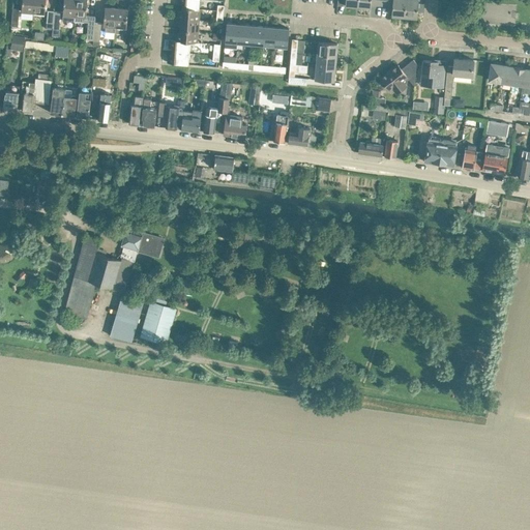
[(34,11),(34,0),(23,0),(22,10),(34,11)]
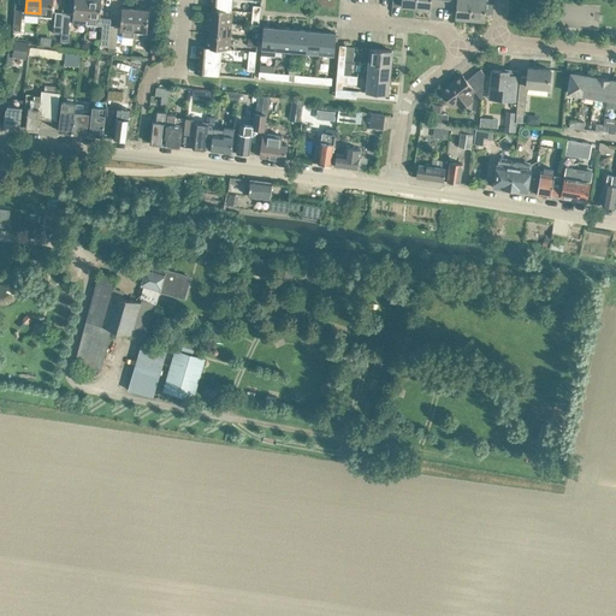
[(40,0),(40,13),(53,15),(53,0),(40,0)]
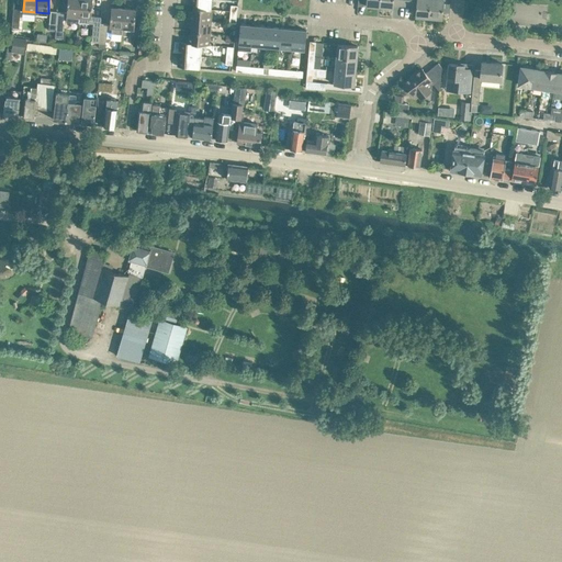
[(67,21),(71,21),(79,22),(80,17),(80,0),(68,0),(67,15),(67,21)]
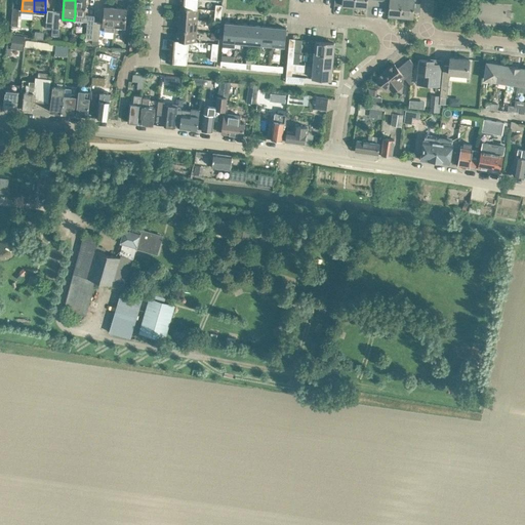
[(92,39),(94,22),(94,15),(86,15),(86,0),(75,0),(75,15),(74,21),(88,22),(86,39),(92,39)]
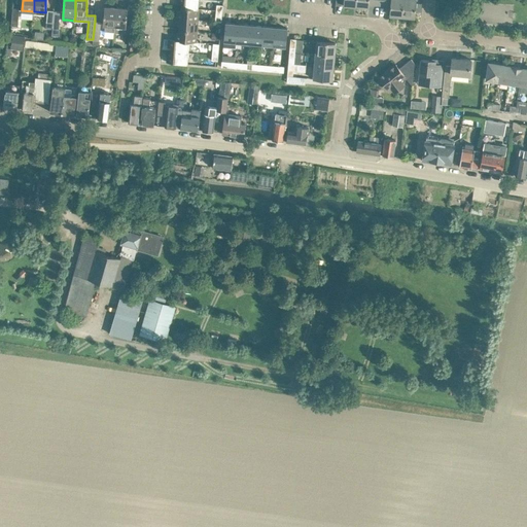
[(181,7),(199,9),(199,0),(179,0),(179,3),(181,4),(181,7)]
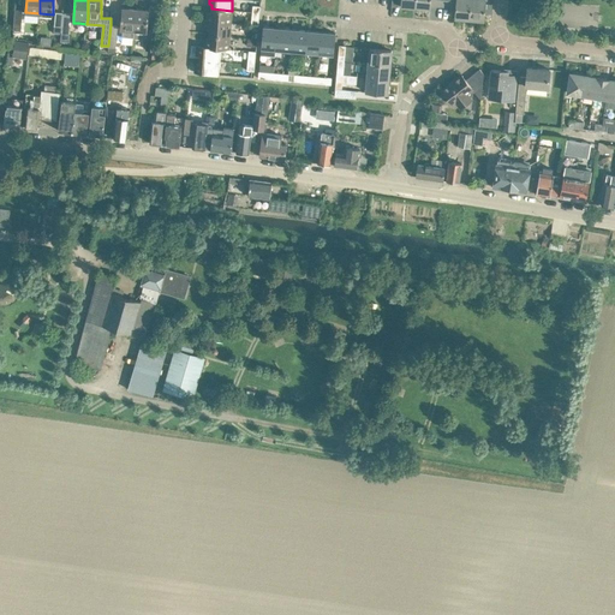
[(470,19),(471,0),(447,0),(447,6),(455,6),(455,18),(470,19)]
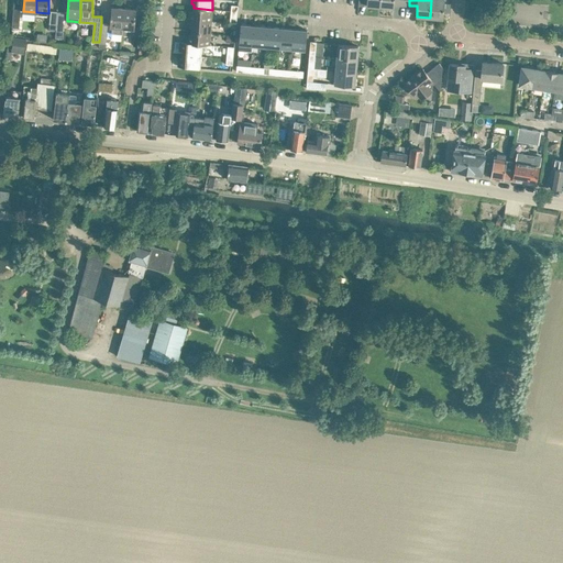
[(431,0),(430,18),(443,19),(444,0),(431,0)]
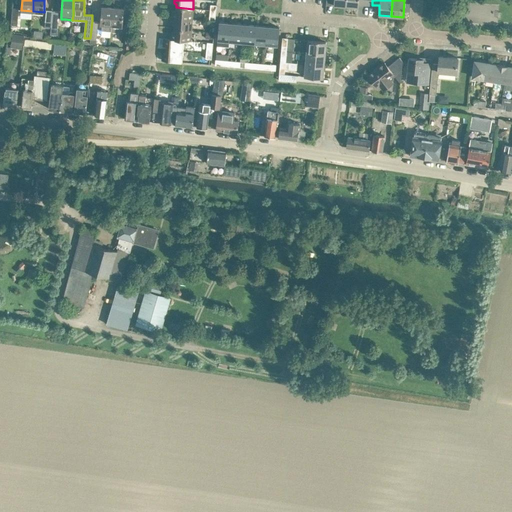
[(111,27),(113,7),(102,6),(100,26),(102,26),(101,30),(111,31),(111,27)]
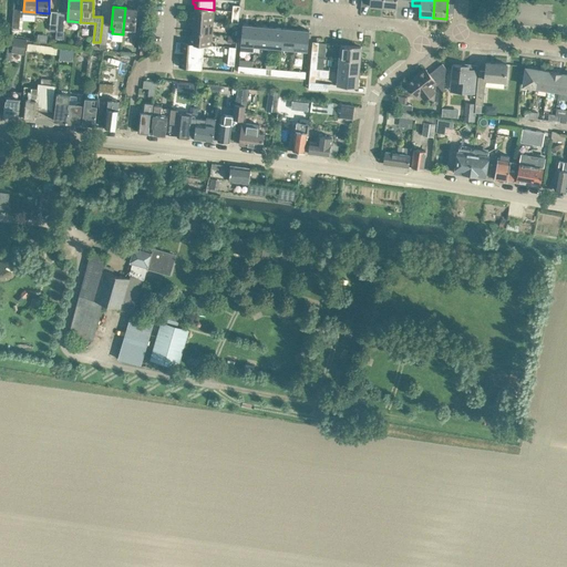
[(123,30),(123,35),(135,37),(135,45),(144,45),(146,28),(136,27),(137,9),(125,8),(123,30)]
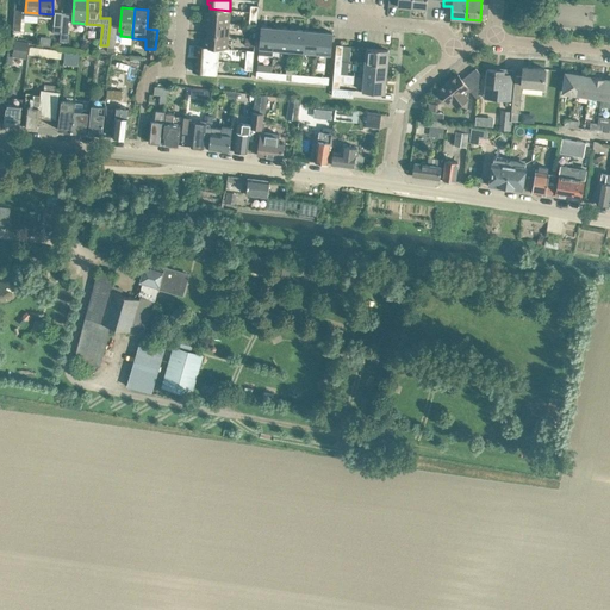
[(229,24),(230,11),(210,8),(210,12),(206,12),(206,22),(229,24)]
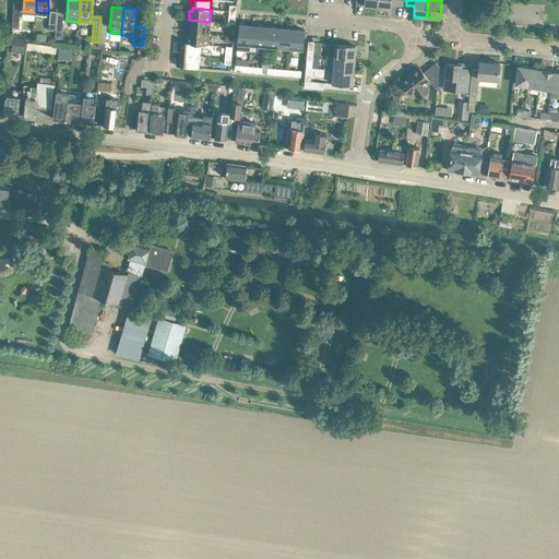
[(209,33),(210,22),(189,20),(188,27),(190,27),(190,32),(209,33)]
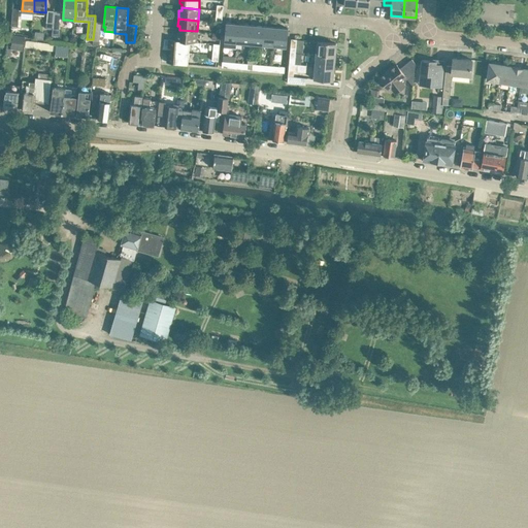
[(237,42),(239,25),(226,23),(225,41),(237,42)]
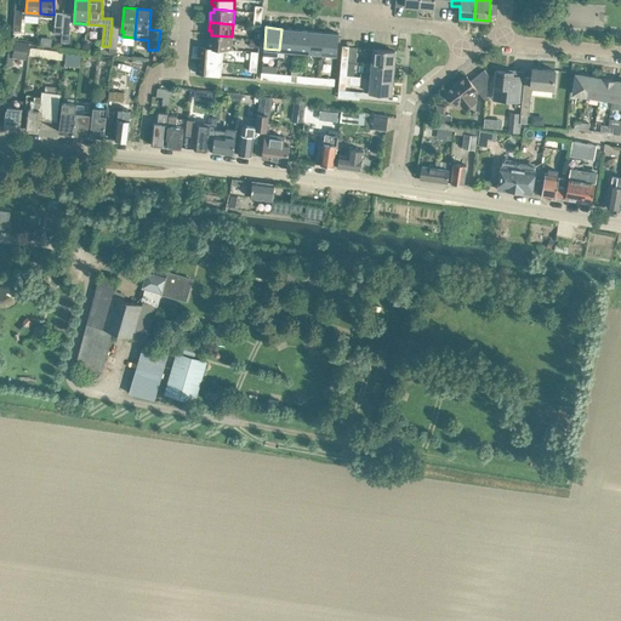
[(294,51),(295,30),(281,29),(279,50),(294,51)]
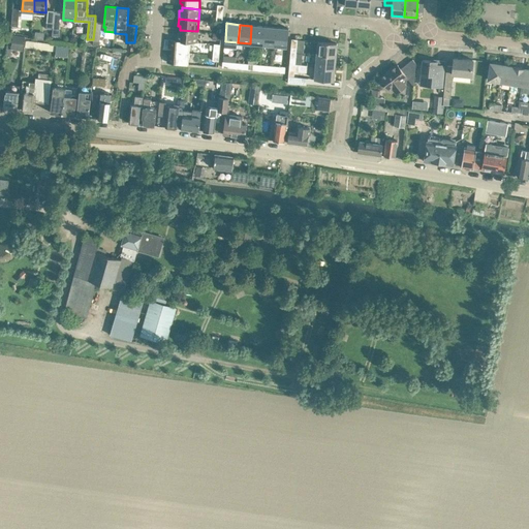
[(250,43),(262,45),(263,27),(251,26),(250,43)]
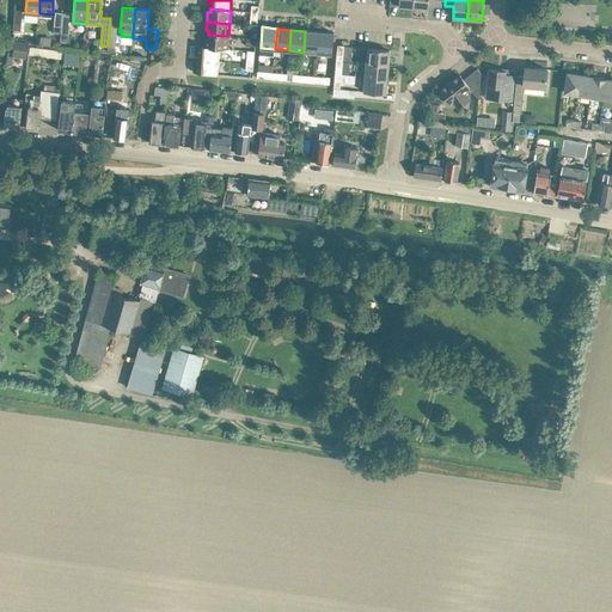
[(318,54),(319,32),(305,31),(304,53),(318,54)]
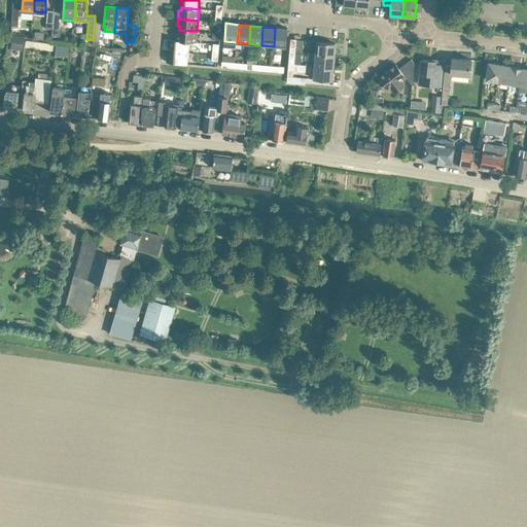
[(275,28),(274,46),(286,47),(287,29),(275,28)]
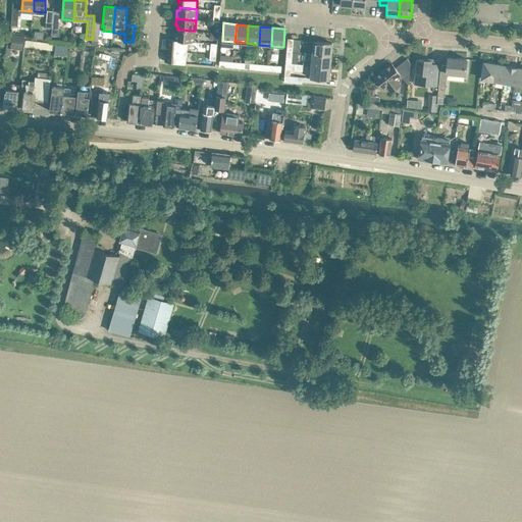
[(194,42),(195,31),(177,30),(177,33),(174,33),(173,40),(168,39),(168,40),(194,42)]
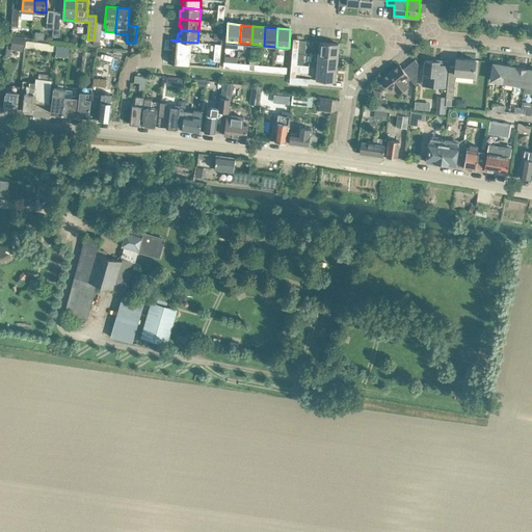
[(25,48),(26,40),(24,38),(24,37),(12,35),(10,49),(22,51),(23,47),(25,48)]
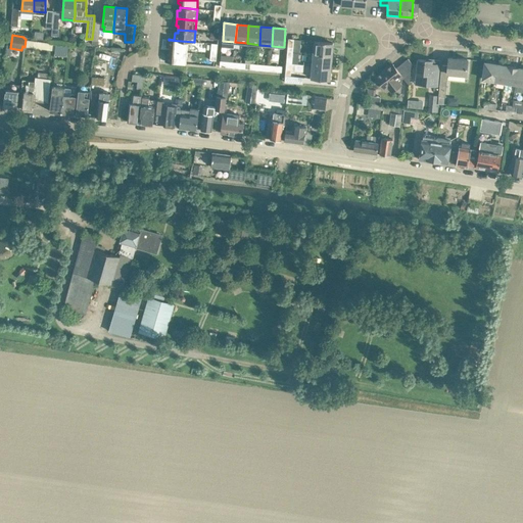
[(41,42),(40,42),(39,41),(26,39),(25,47),(53,51),(54,45),(41,43),(41,42)]
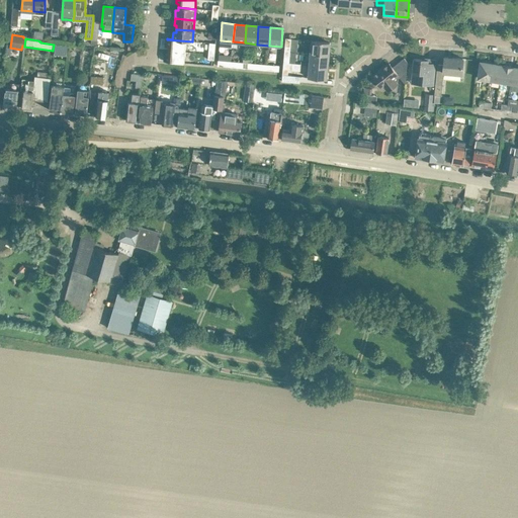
[(192,41),(167,39),(166,47),(169,47),(168,51),(185,52),(186,41),(192,41)]
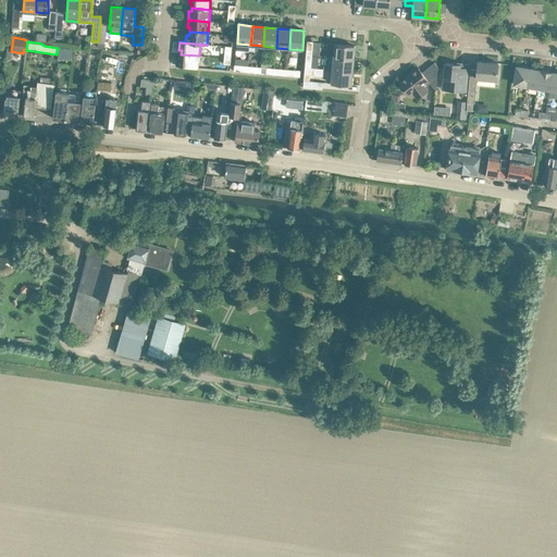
[(334,57),(353,59),(354,46),(335,44),(334,57)]
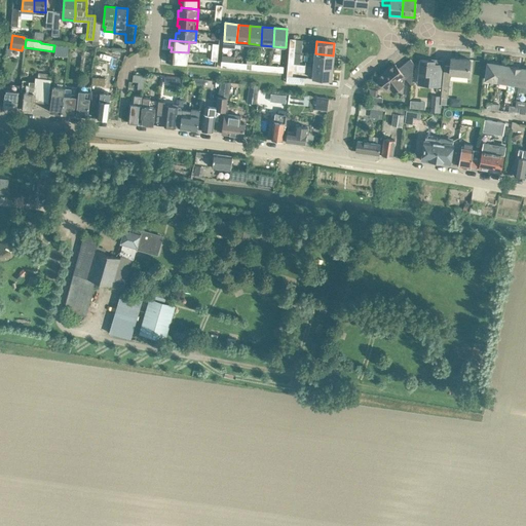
[(68,44),(57,42),(54,53),(67,54),(68,44)]
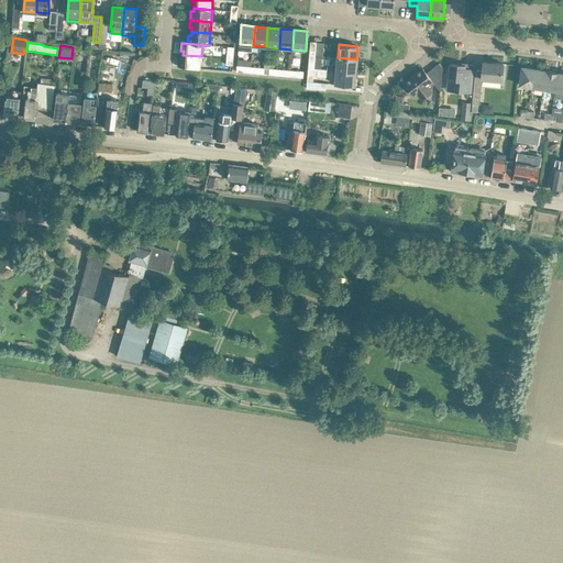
[(200,68),(201,56),(183,55),(183,58),(180,58),(179,67),(200,68)]
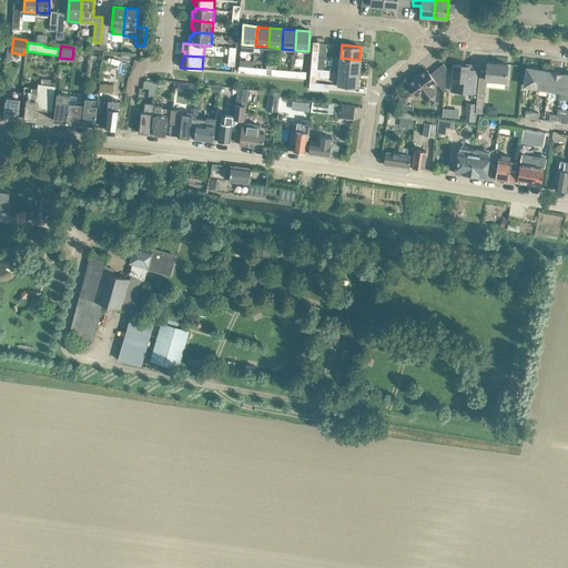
[(358,73),(359,60),(341,58),(340,71),(358,73)]
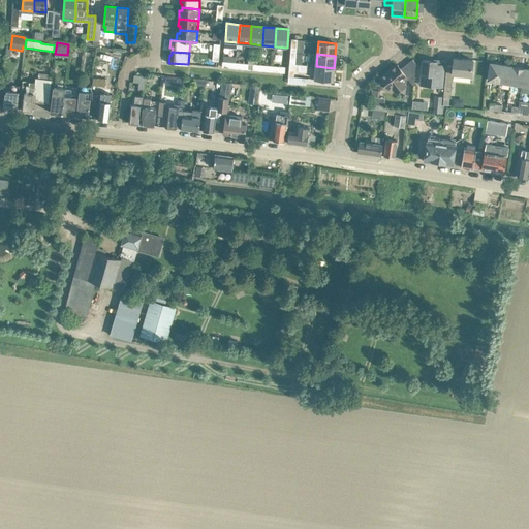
[(223,56),(222,67),(236,68),(236,63),(229,62),(230,56),(223,56)]
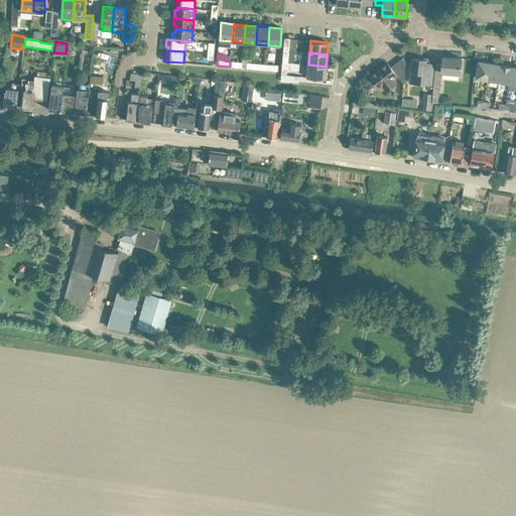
[(460,75),(460,69),(461,58),(442,56),(441,66),(435,65),(432,96),(439,96),(442,73),(460,75)]
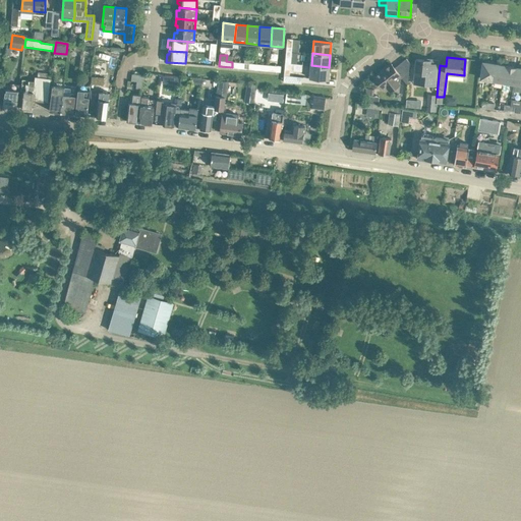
[(391,64),(374,77),(381,84),(383,89),(385,87),(389,93),(400,83),(396,78),(400,75),(407,84),(408,74),(409,62),(406,58),(400,63),(394,68),(391,64)]
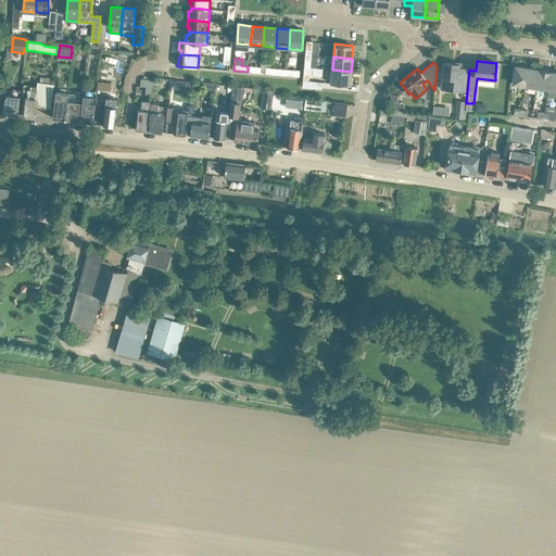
[(444,63),(442,79),(451,79),(450,90),(466,91),(467,76),(458,76),(459,65),(444,63)]
